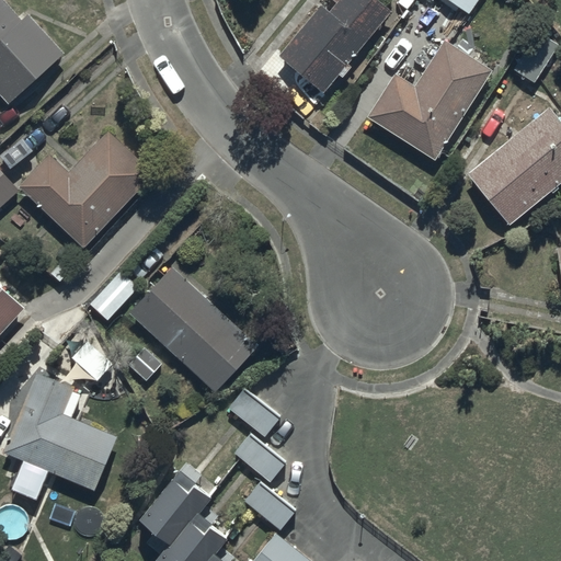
[(0,0),(0,93),(8,103),(63,54),(27,13),(20,20),(0,0)]
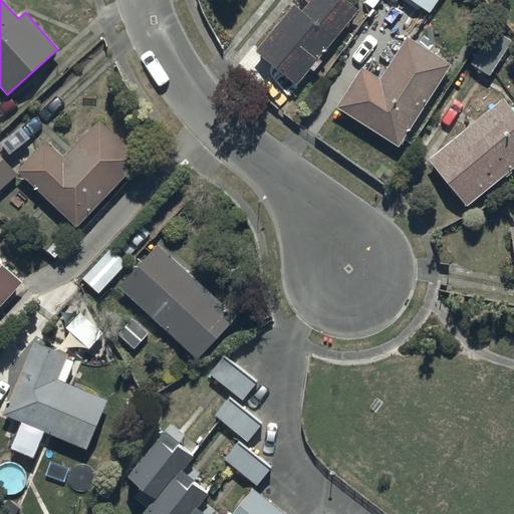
[(253,49),(295,84),(308,67),(312,70),(320,59),(318,57),(357,9),(345,0),(308,0),(300,10),(291,2),(253,49)]
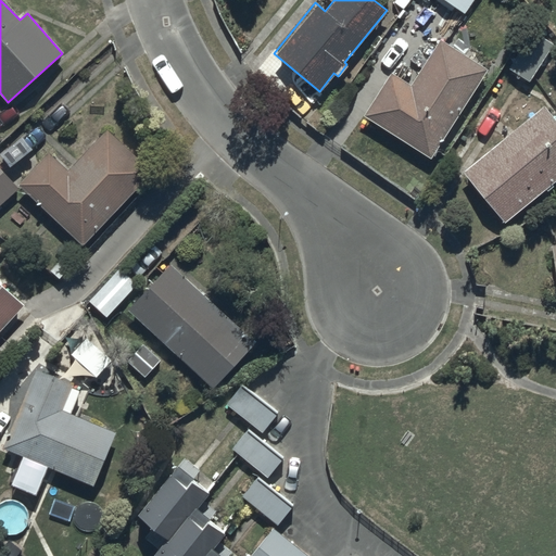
[(443,0),(464,13),(472,0),(443,0)]
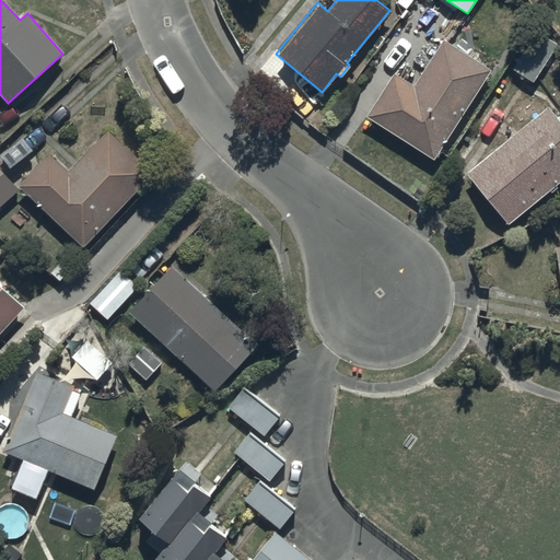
[(364,115),(432,159),(490,70),(442,39),(413,84),(393,71),(364,115)]
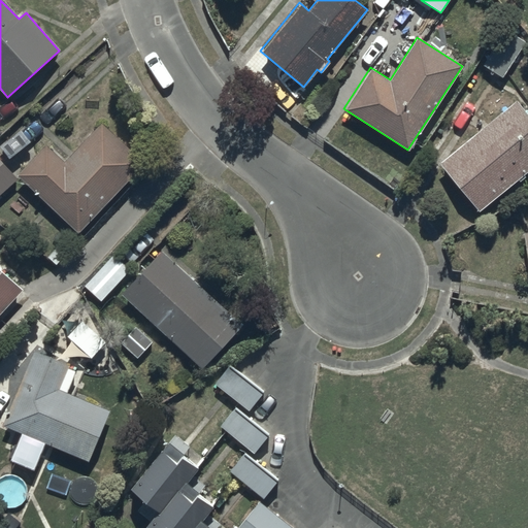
[(479,212),(527,170),(527,113),(516,98),(438,162),(479,212)]
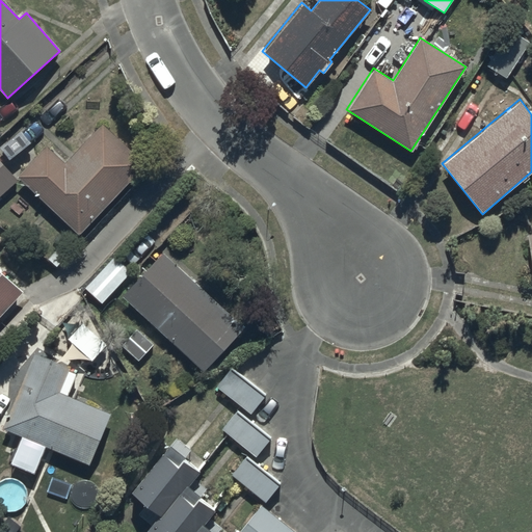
[(17,176),(78,234),(143,163),(102,124),(64,163),(46,145),(17,176)]
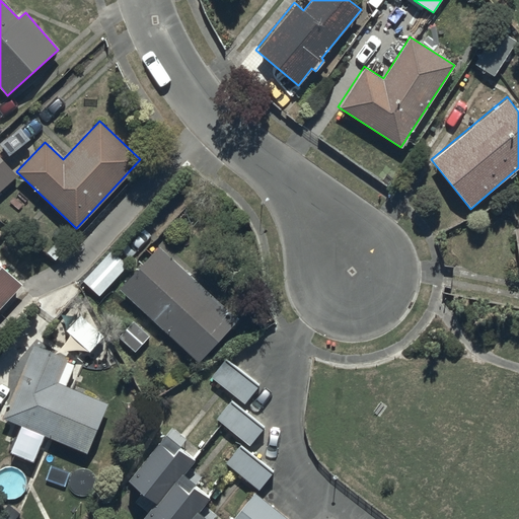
[(0,190),(17,175),(0,155),(0,190)]
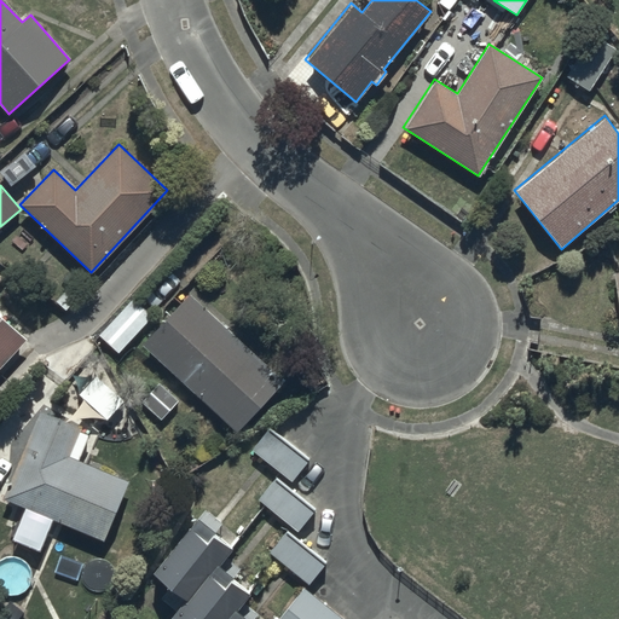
[(237,432),(283,381),(187,293),(142,345),(237,432)]
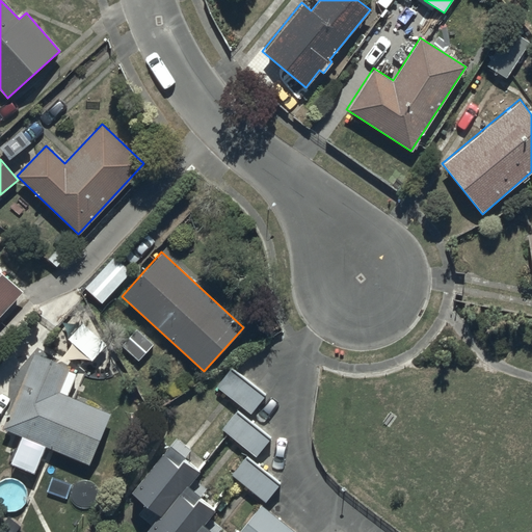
[(84,288),(101,303),(130,271),(113,256),(84,288)]
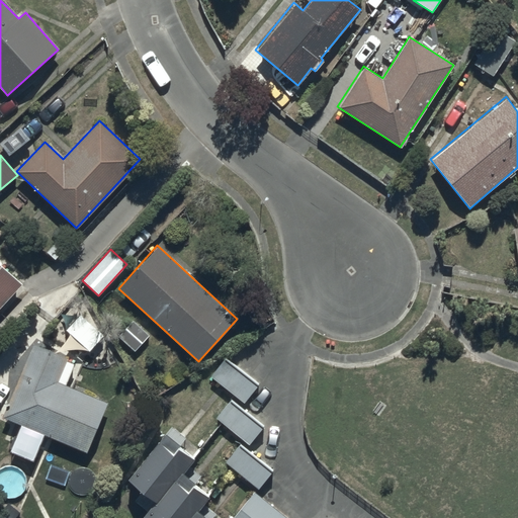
[(0,307),(22,283),(0,263),(0,307)]
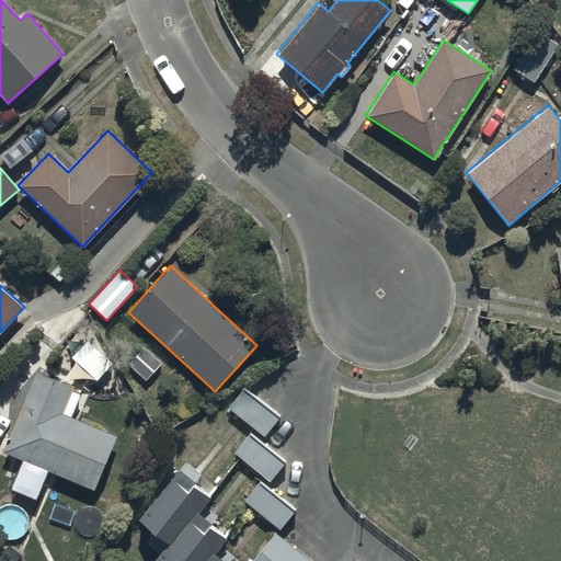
[(146,381),(161,364),(142,345),(126,364),(146,381)]
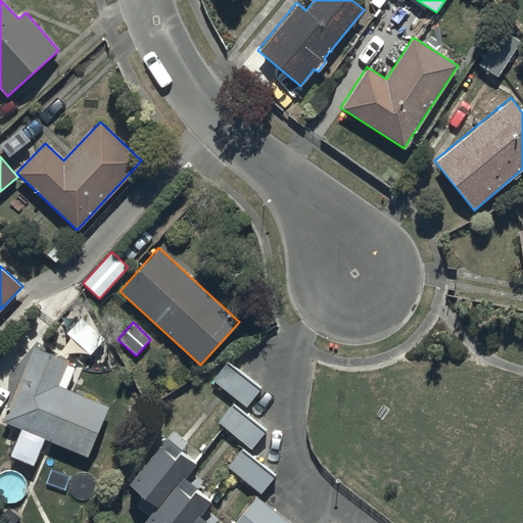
[(3,422),(87,456),(107,406),(57,385),(67,361),(34,347),(3,422)]
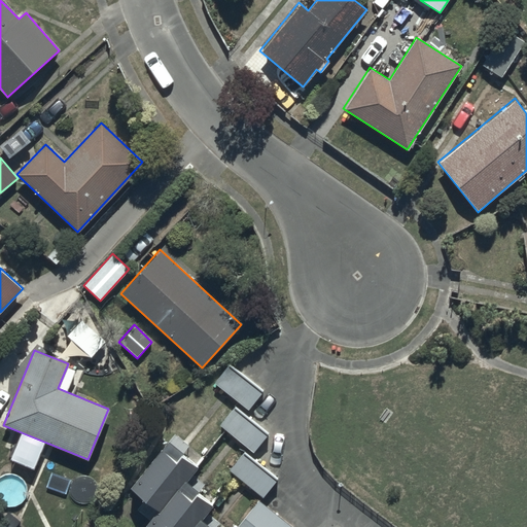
[(262,390),(229,363),(213,383),(247,410),(262,390)]
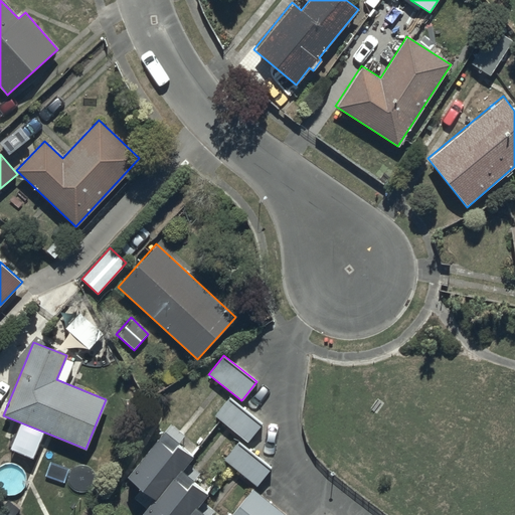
[(246,442),(262,423),(229,396),(214,415),(246,442)]
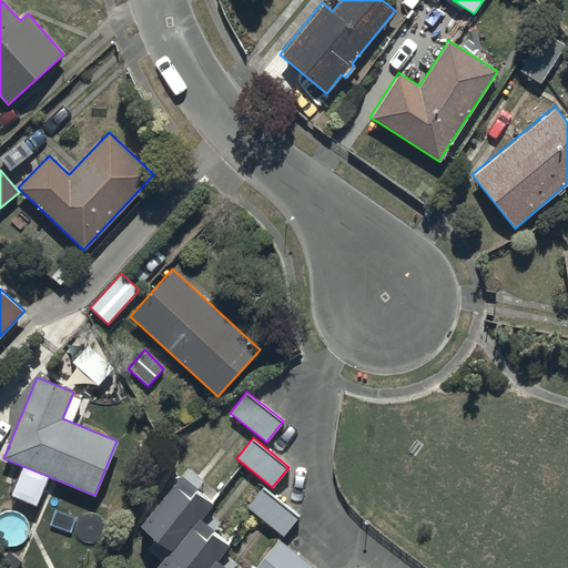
[(213,487),(186,466),(139,525),(155,537),(145,549),(159,560),(154,566),(156,567),(243,567),(223,551),(230,544),(221,536),(227,528),(205,510),(214,500),(206,495),(213,487)]
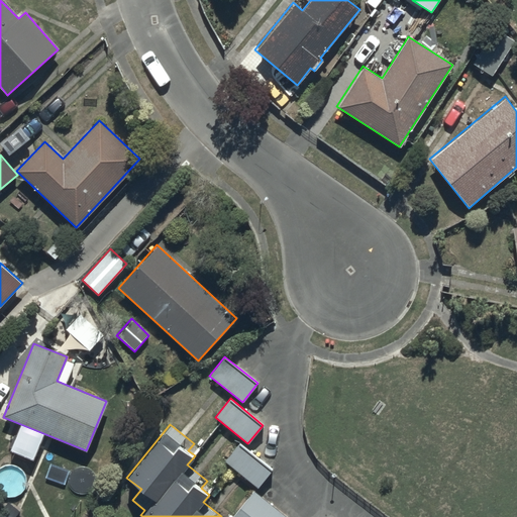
[(257,489),(273,470),(239,443),(224,461),(257,489)]
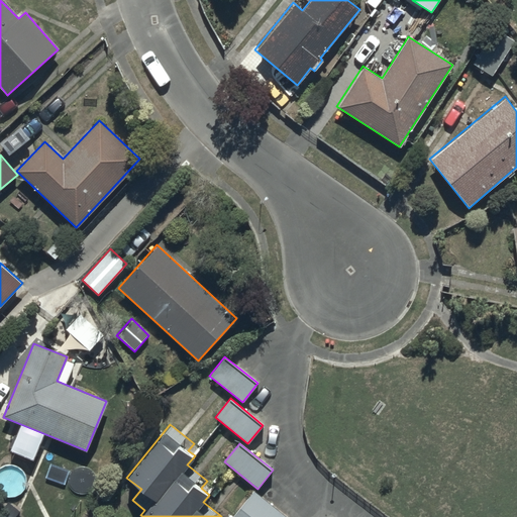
[(230,516),(286,516),(253,490),(230,516)]
